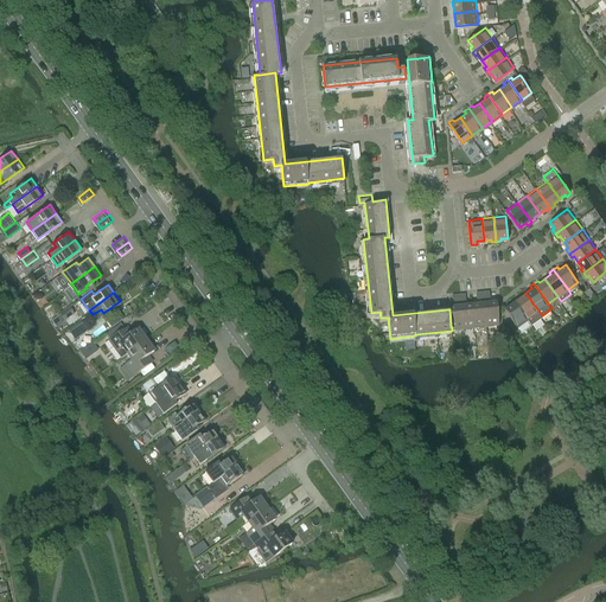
[(542,315),(525,293),(520,296),(518,295),(514,298),(528,318),(531,322),(542,315)]
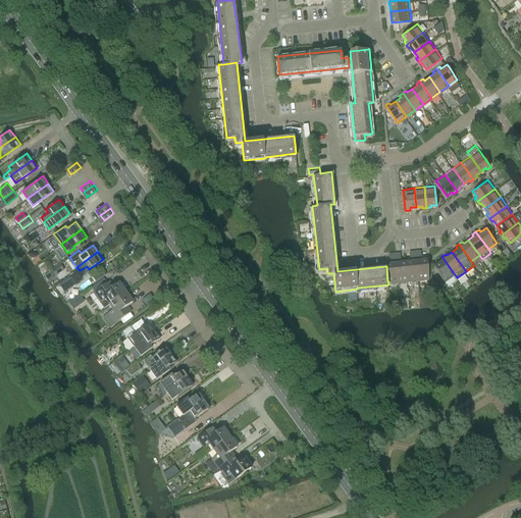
[(446,279),(454,273),(441,256),(438,258),(439,260),(434,264),(434,265),(437,269),(446,279)]
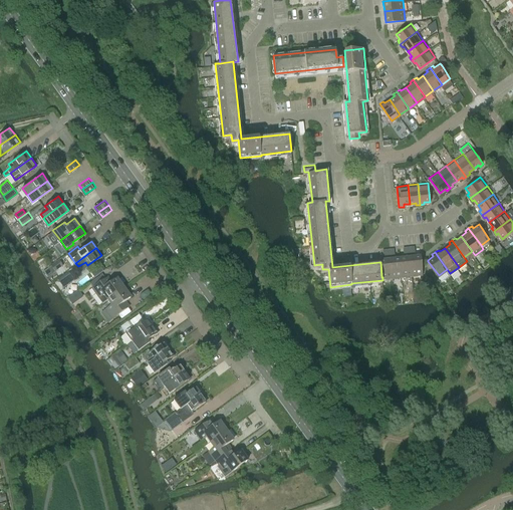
[(421,253),(411,254),(413,274),(423,273),(421,253)]
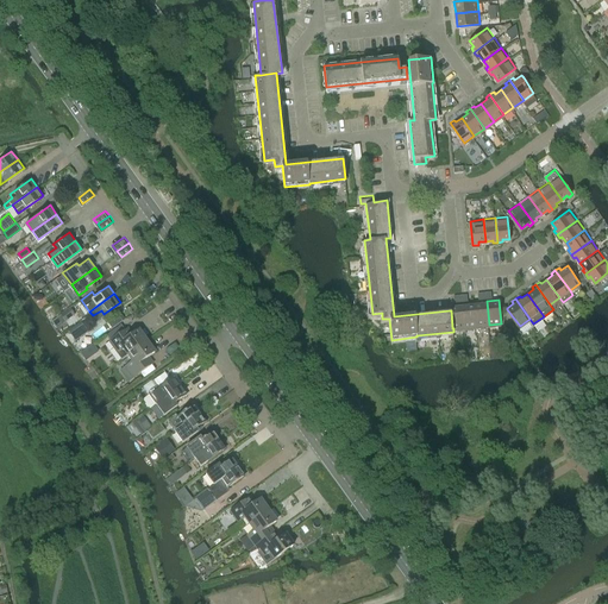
[(487,301),(475,302),(477,326),(489,325),(487,301)]
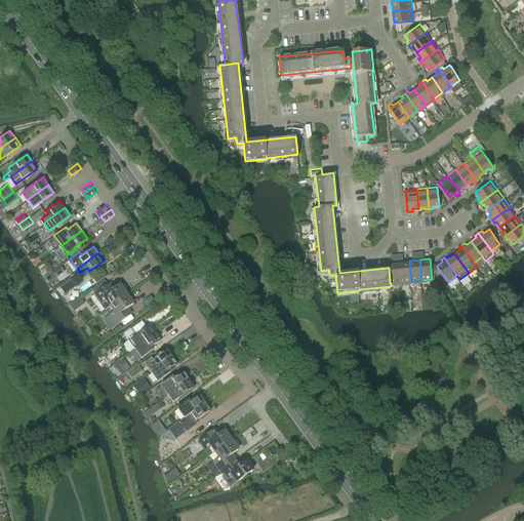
[(411,281),(409,261),(398,262),(401,282),(411,281)]
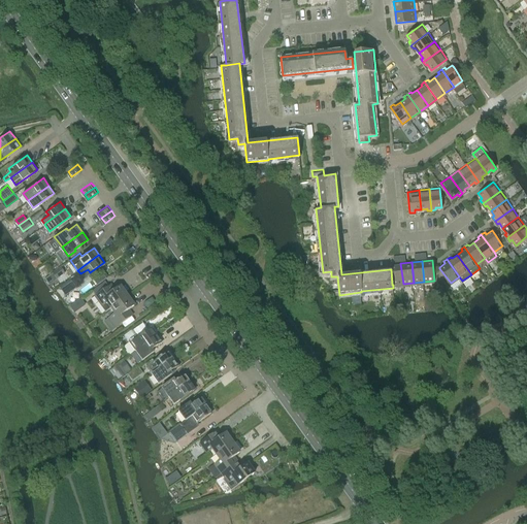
[(61,263),(60,264),(53,269),(58,276),(66,270),(61,263)]
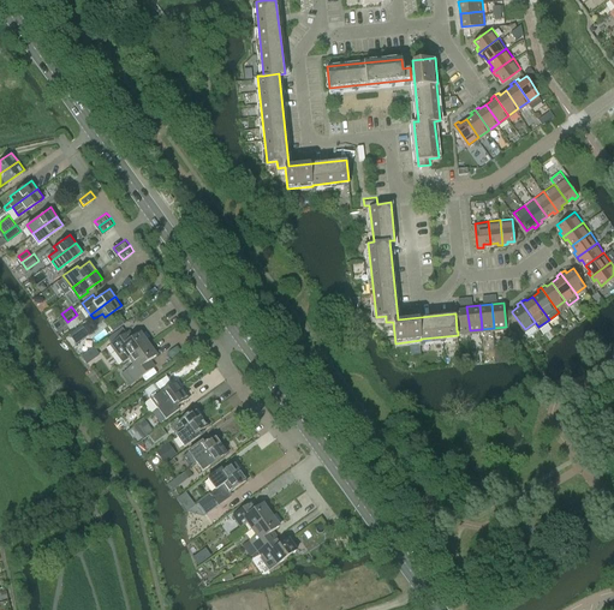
[(470,330),(466,306),(454,309),(454,314),(455,314),(457,332),(458,332),(470,330)]
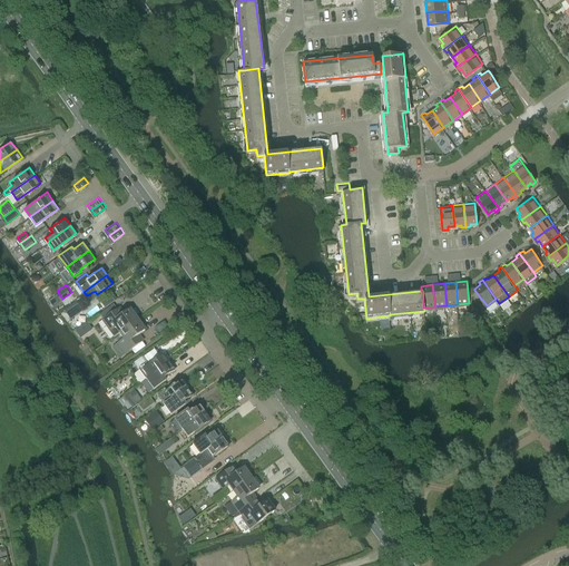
[(71,315),(76,312),(82,306),(76,298),(65,306),(71,315)]
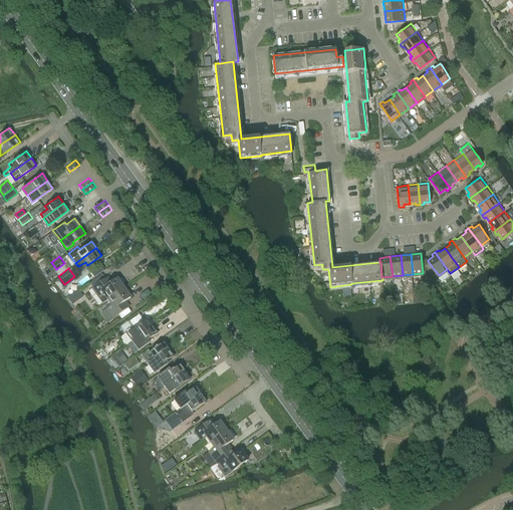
[(124,285),(117,275),(112,279),(108,274),(92,285),(103,300),(108,297),(124,285)]
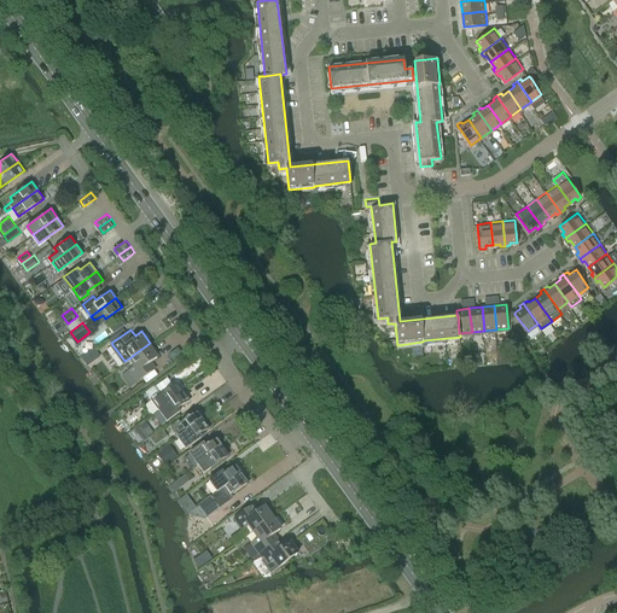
[(150,343),(131,357),(135,363),(129,367),(138,379),(151,369),(157,366),(152,358),(158,354),(150,343)]
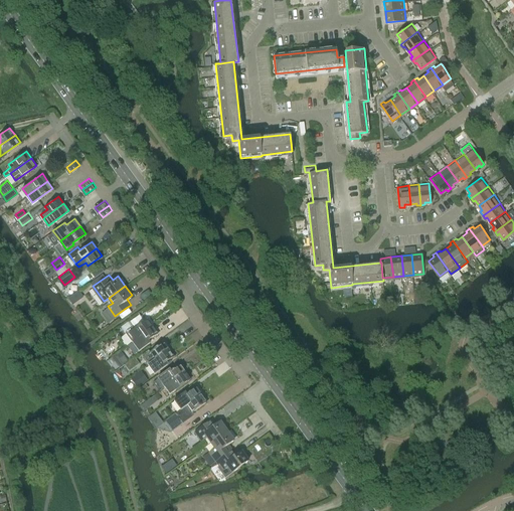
[(132,339),(152,325),(153,324),(147,317),(134,327),(133,325),(126,330),(132,339)]
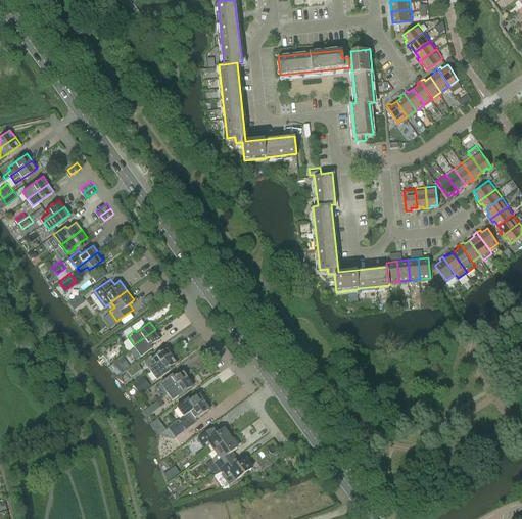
[(151,343),(158,338),(160,337),(155,329),(154,330),(134,344),(141,355),(153,345),(151,343)]
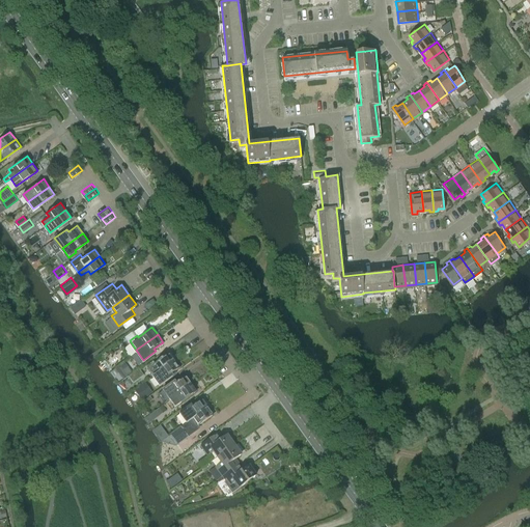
[(154,359),(146,364),(148,366),(150,369),(154,373),(174,358),(169,351),(155,360),(154,359)]
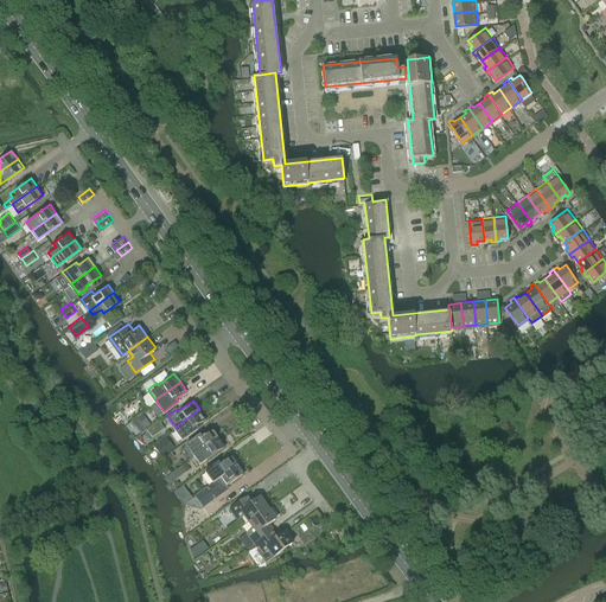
[(199,409),(176,427),(185,440),(201,428),(197,423),(205,417),(199,409)]
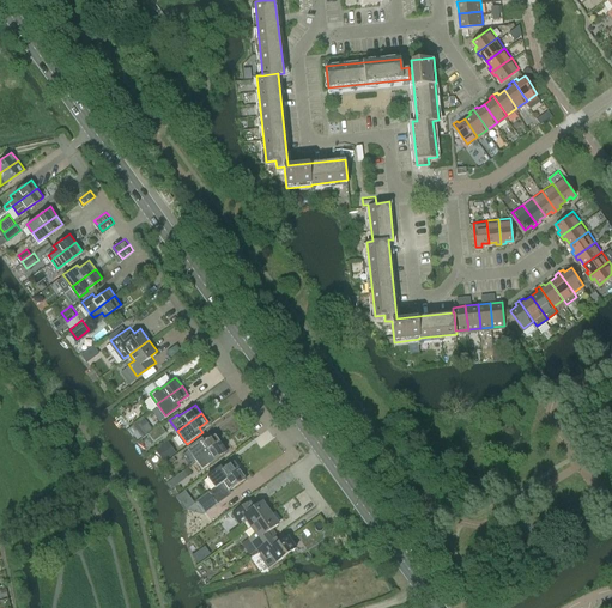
[(149,431),(143,423),(149,419),(144,414),(134,421),(144,435),(149,431)]
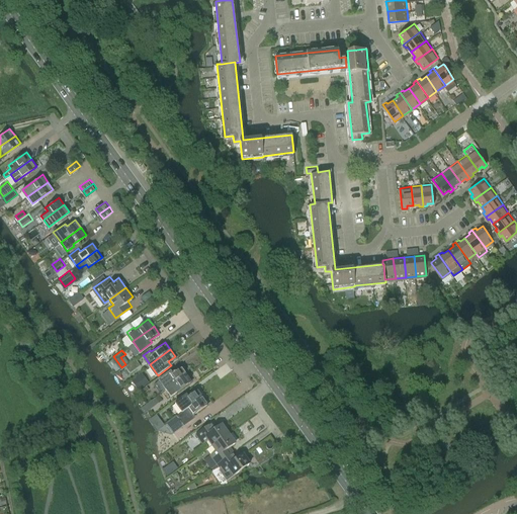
[(131,370),(141,363),(136,356),(125,364),(131,370)]
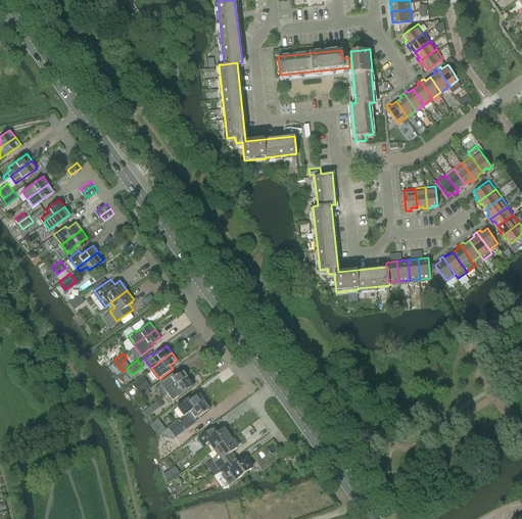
[(160,382),(156,384),(163,393),(168,390),(168,391),(188,376),(183,368),(175,375),(173,372),(160,381),(160,382)]
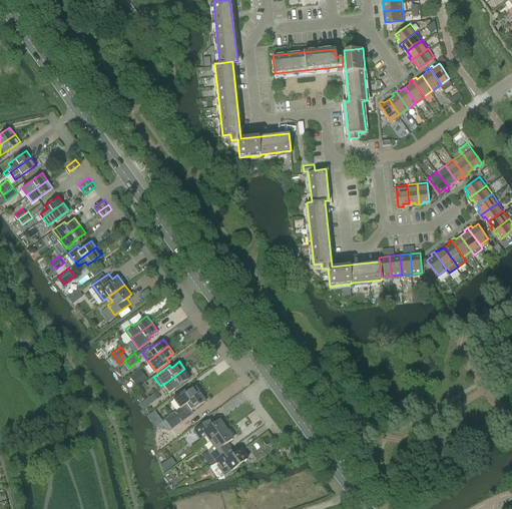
[(148,377),(145,372),(140,366),(130,374),(137,384),(148,377)]
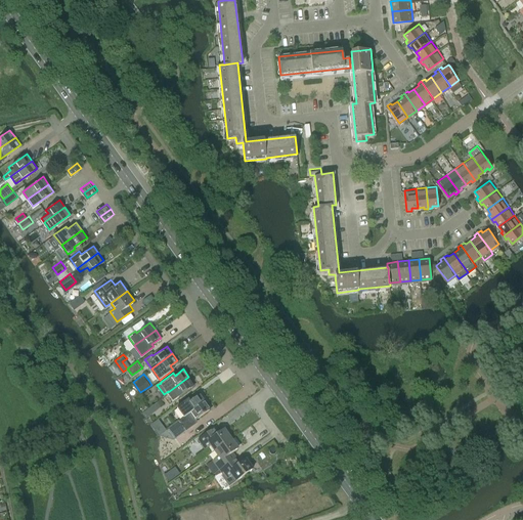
[(188,377),(168,392),(173,399),(193,384),(188,377)]
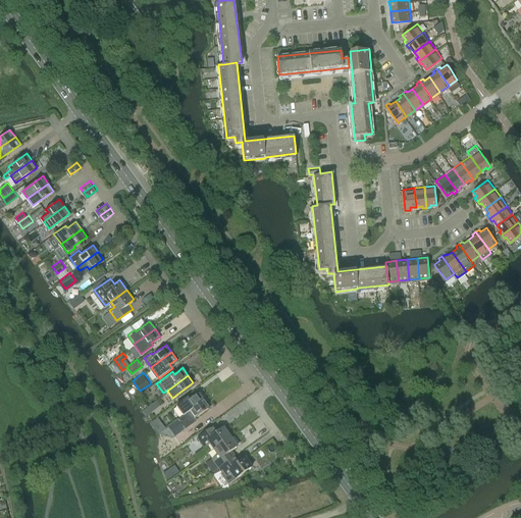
[(188,396),(176,404),(181,409),(184,413),(204,398),(199,391),(190,398),(188,396)]
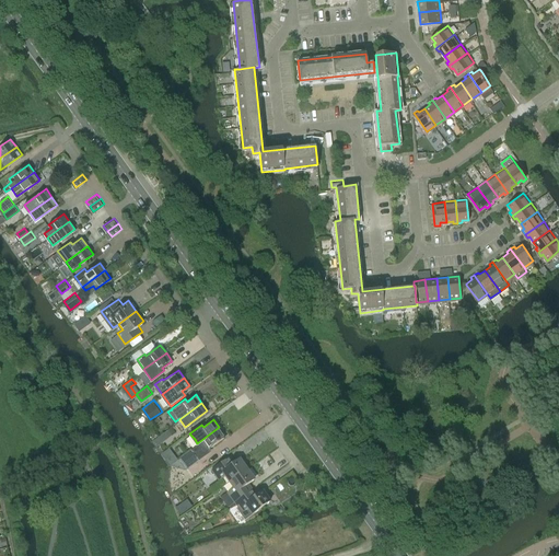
[(172,425),(162,432),(165,438),(175,430),(172,425)]
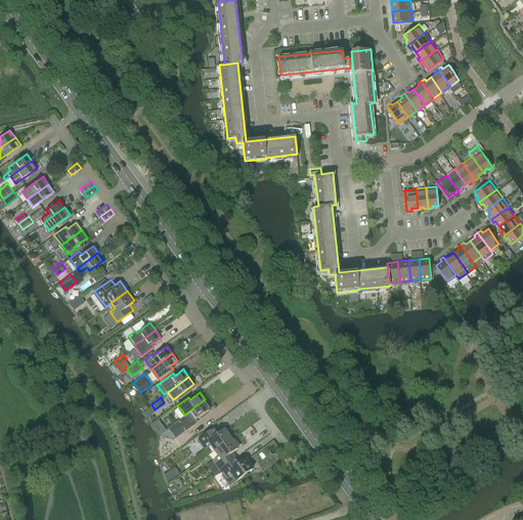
[(176,421),(169,426),(176,435),(191,424),(189,422),(210,406),(205,399),(184,415),(176,421)]
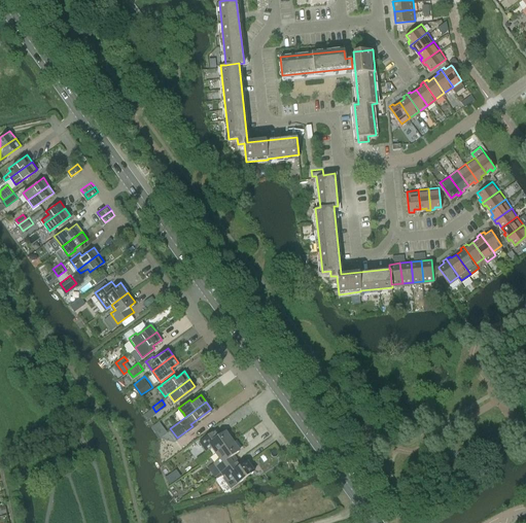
[(160,419),(153,423),(156,427),(163,423),(160,419)]
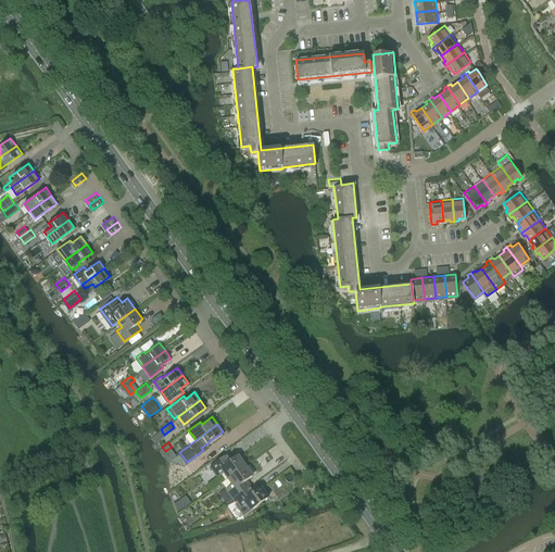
[(228,451),(224,454),(211,463),(218,474),(224,469),(228,476),(246,463),(238,453),(232,456),(228,451)]
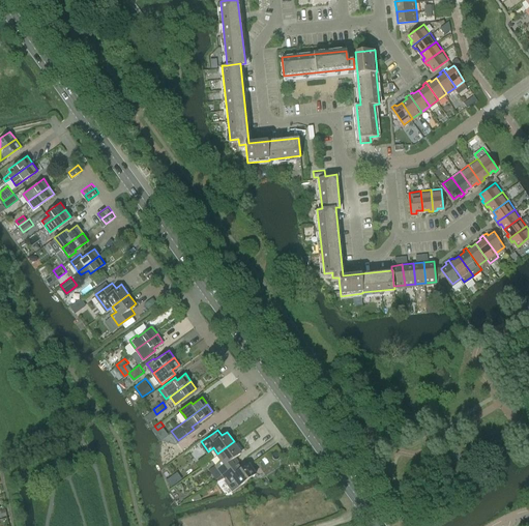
[(234,441),(217,454),(222,459),(216,462),(223,472),(235,464),(240,460),(236,455),(241,451),(234,441)]
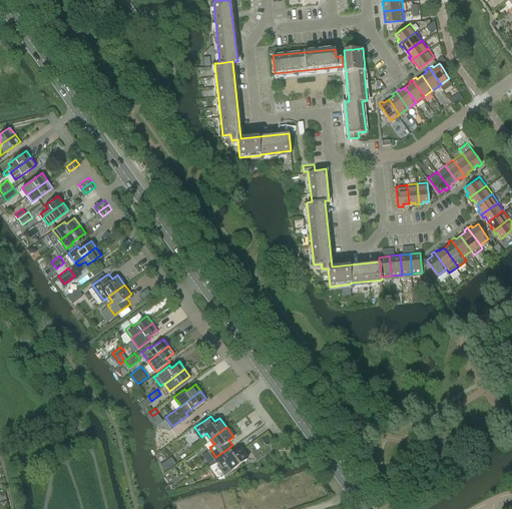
[(232,445),(227,449),(215,457),(222,466),(227,463),(231,468),(247,457),(240,447),(235,451),(232,445)]
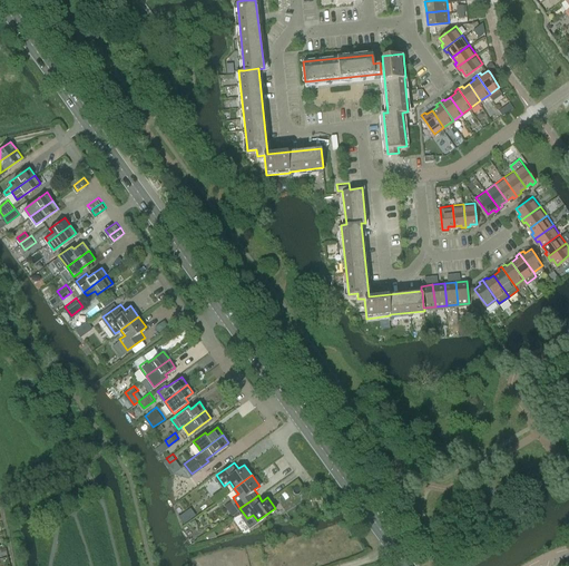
[(185,519),(195,511),(190,506),(182,514),(185,519)]
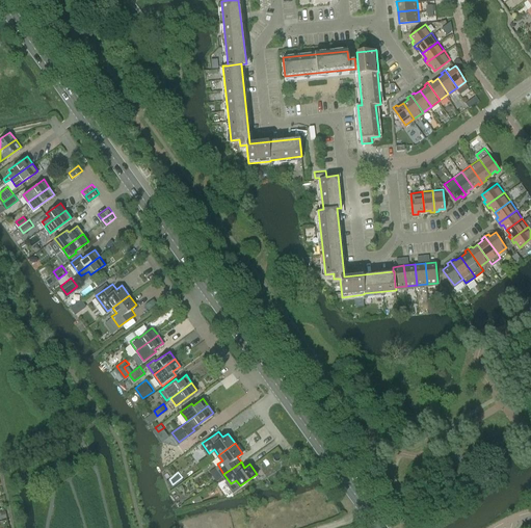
[(204,498),(200,493),(193,497),(197,502),(204,498)]
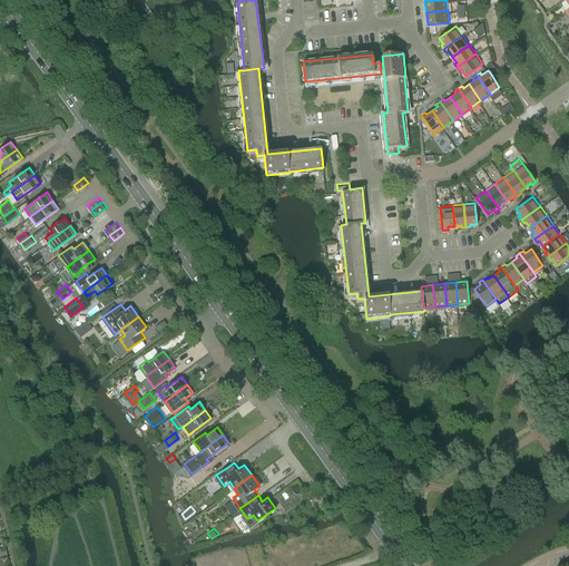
All buildings are outlined.
